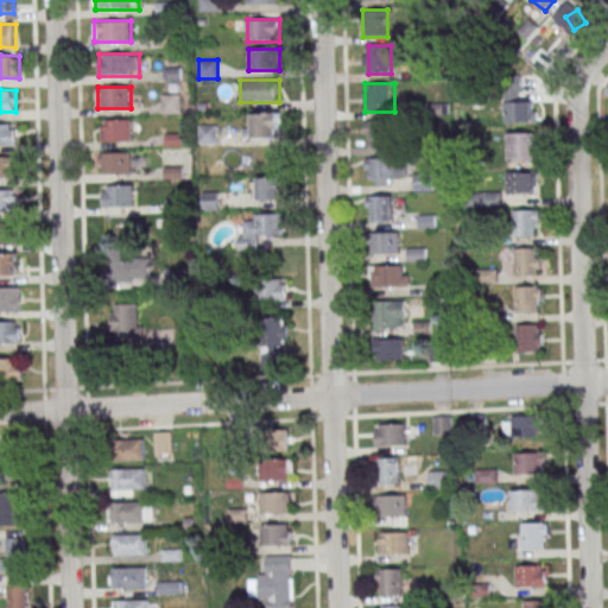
[(534,101),(504,101),(504,122),(534,122),(534,101)]
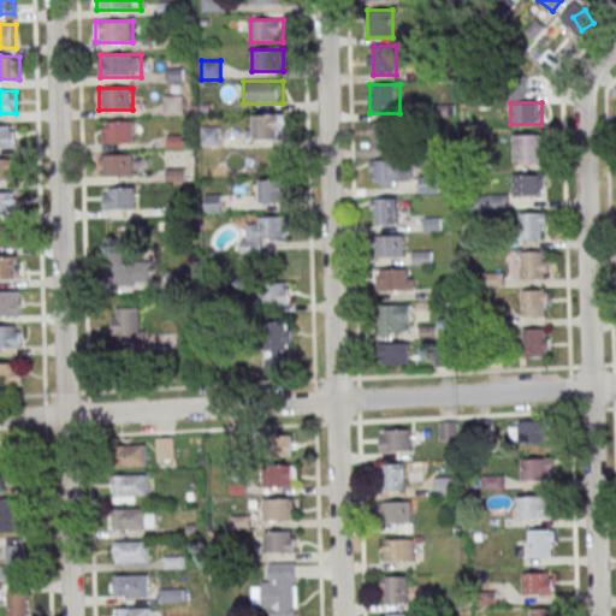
[(248,141),(284,141),(284,116),(250,116),(250,124),(248,124),(248,141)]
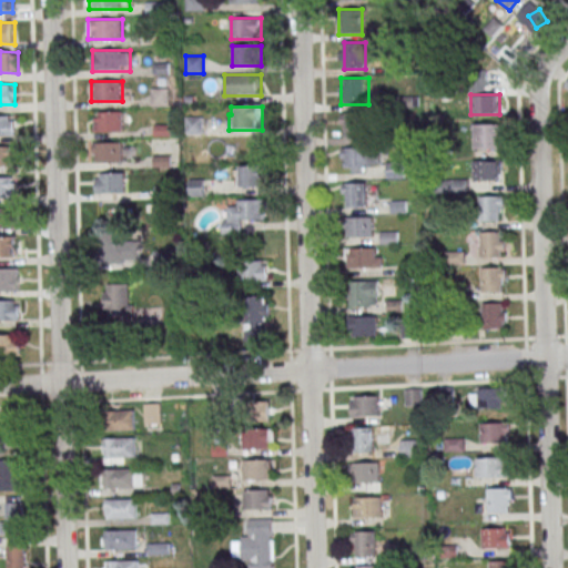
[(124,132),(124,111),(94,111),(94,132),(124,132)]
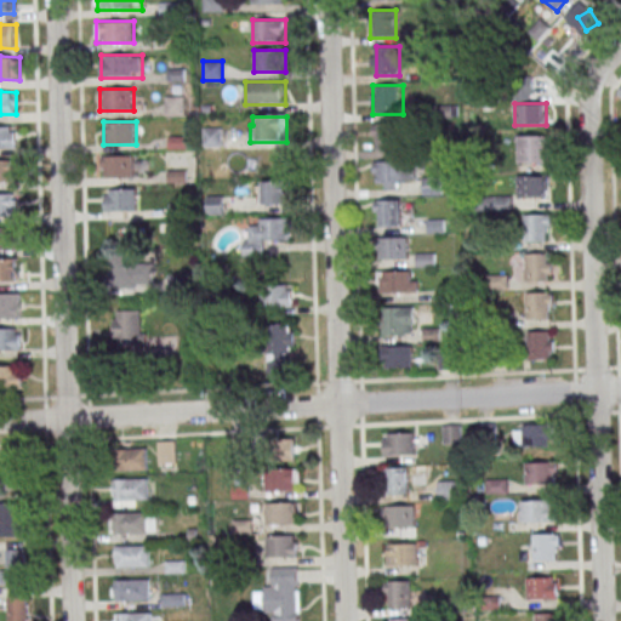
[(396,124),(372,124),(372,151),(396,151),(396,124)]
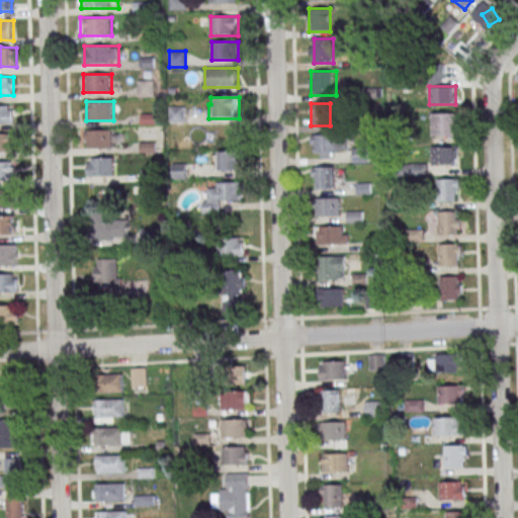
[(0,123),(14,124),(14,105),(0,104),(0,123)]
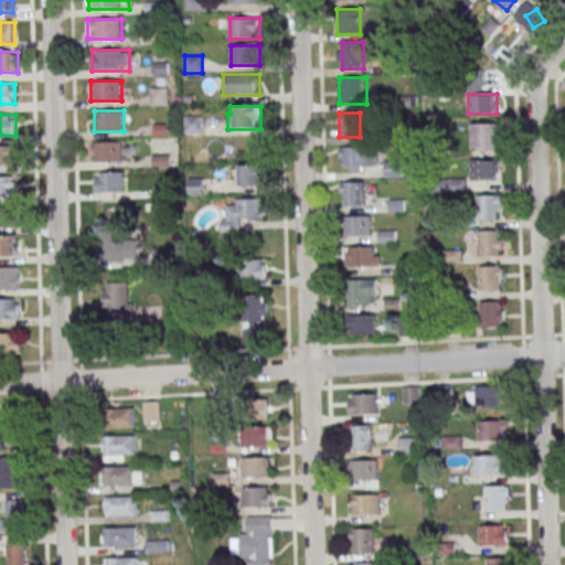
[(500,124),(472,124),(472,148),(500,148),(500,124)]
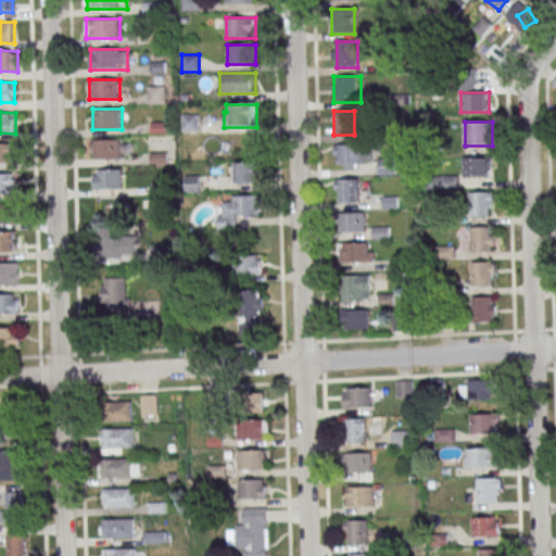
[(128,159),(128,139),(90,139),(90,159),(128,159)]
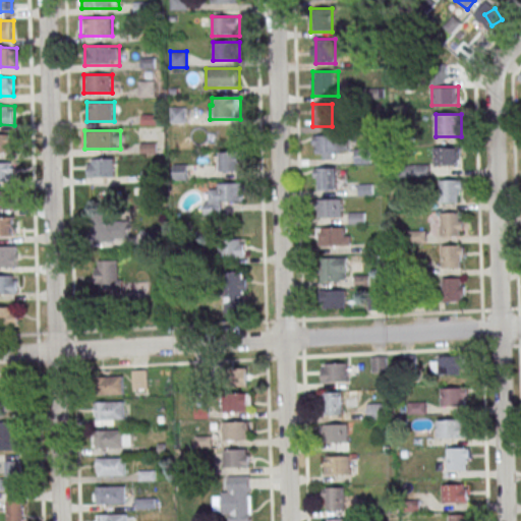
[(0,153),(14,153),(14,133),(0,133),(0,153)]
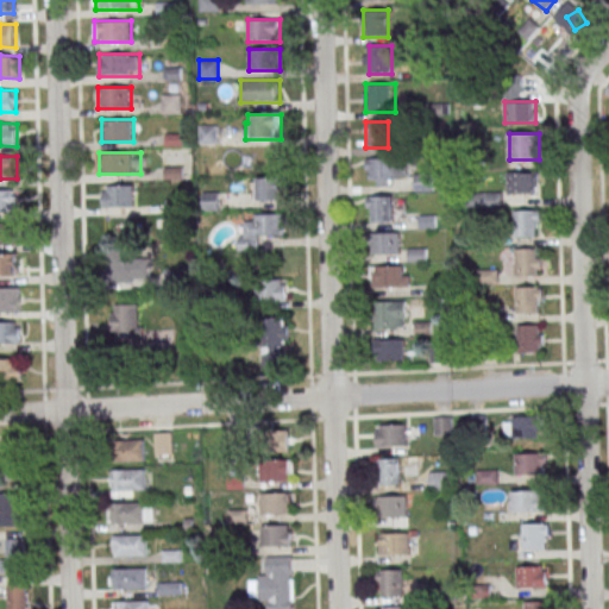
[(366,184),(407,184),(407,158),(366,158),(366,184)]
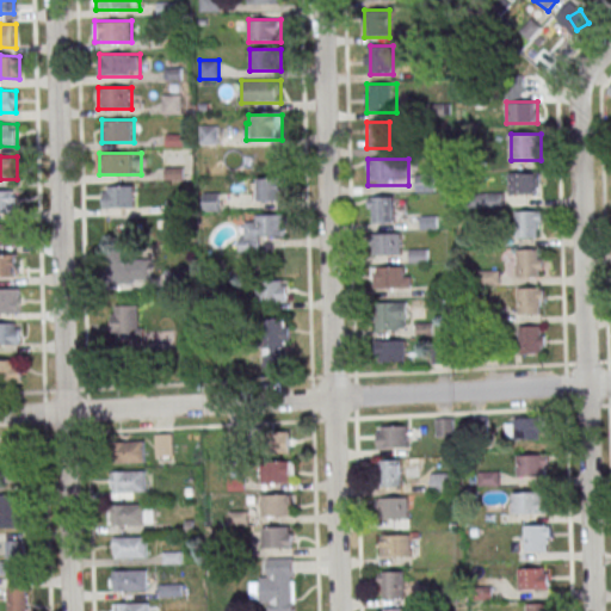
[(508,193),(541,193),(541,172),(508,172),(508,193)]
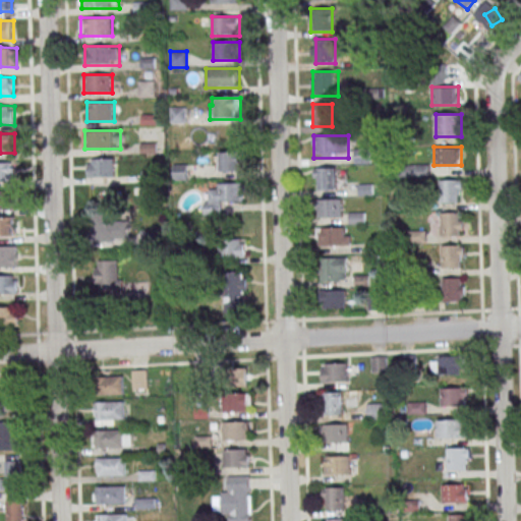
[(244,172),(244,152),(220,152),(220,172),(244,172)]
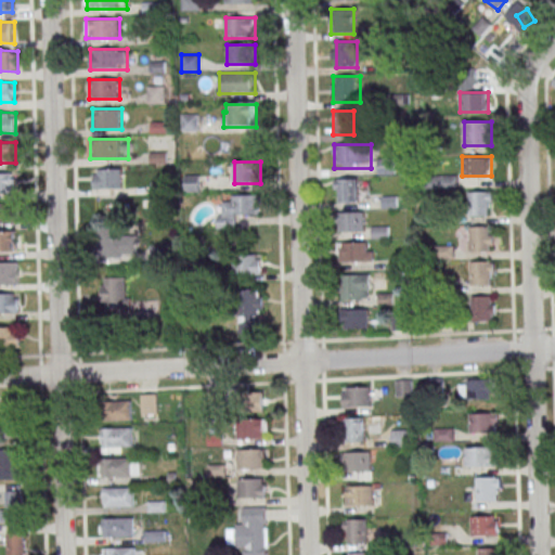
[(94,190),(124,190),(124,168),(94,168),(94,190)]
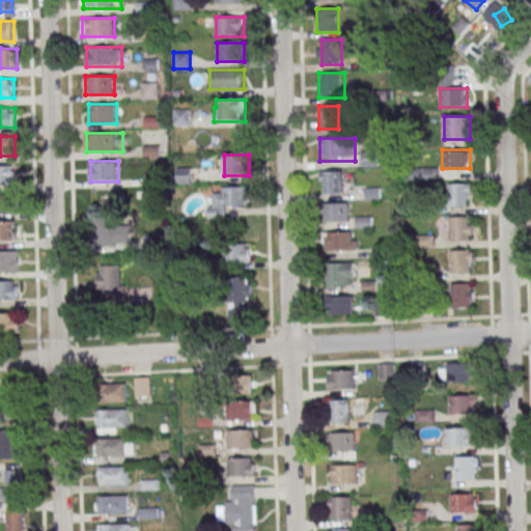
[(0,165),(0,185),(17,185),(17,166),(0,165)]
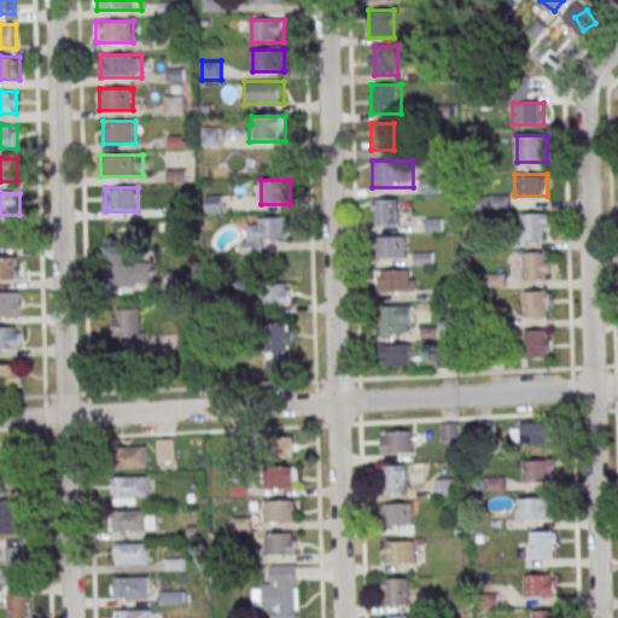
[(372,199),(372,226),(401,226),(401,199),(372,199)]
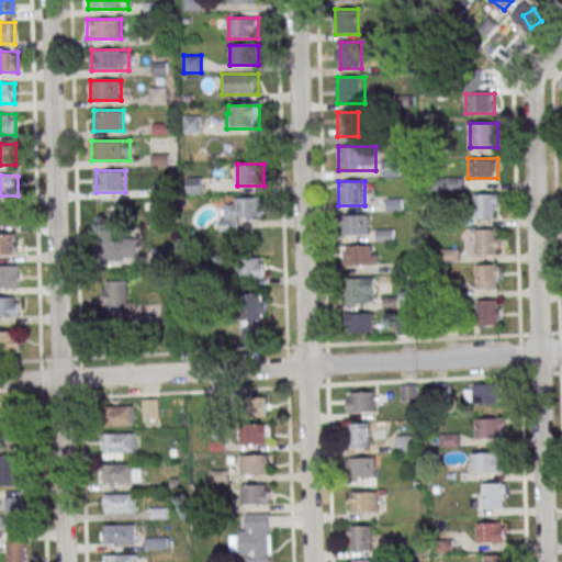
[(474,194),(474,218),(498,218),(498,194),(474,194)]
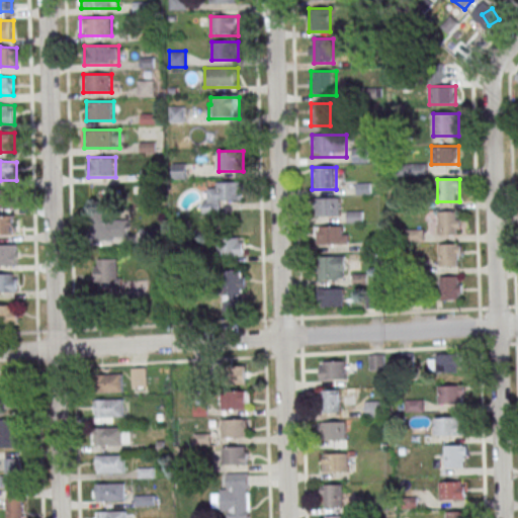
[(242,201),(242,182),(208,182),(208,208),(220,208),(220,201),(242,201)]
